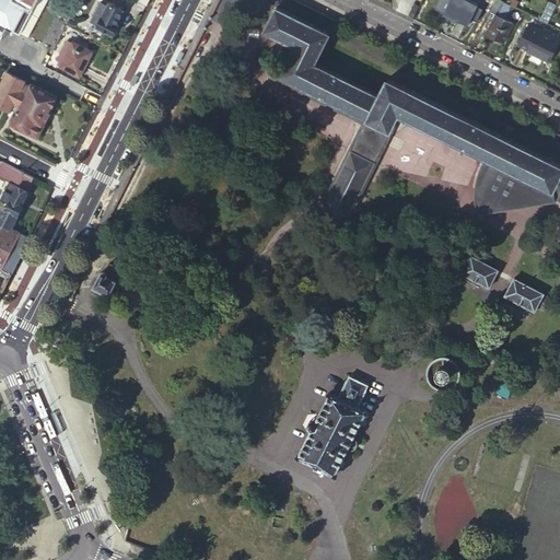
[(0,0),(0,24),(19,34),(33,9),(15,0),(0,0)]
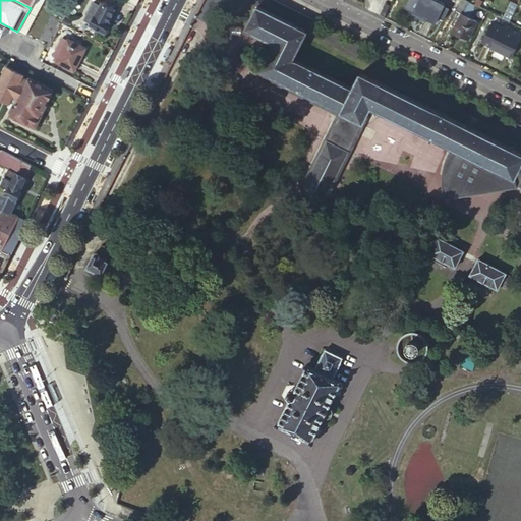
[(43,0),(34,0),(31,8),(17,32),(25,36),(43,0)]
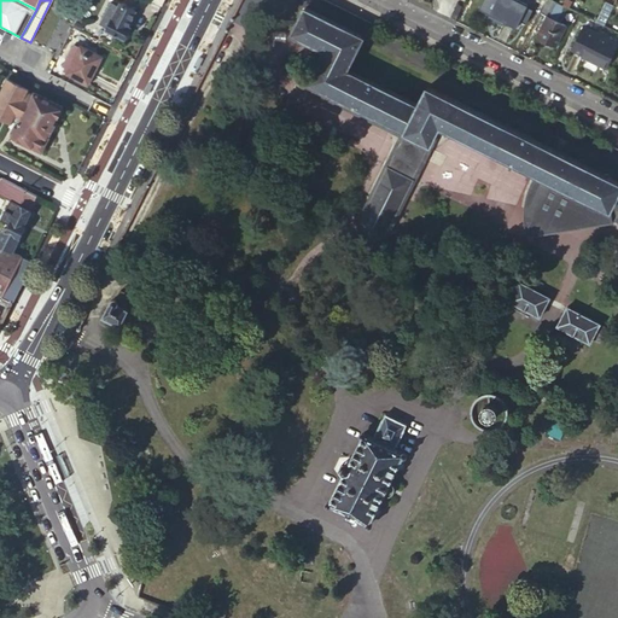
[(526,7),(511,0),(482,0),(478,10),(516,29),(526,7)]
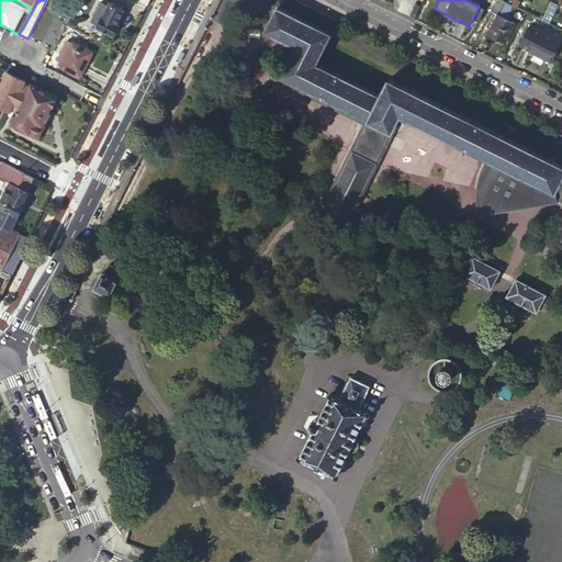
[(513,23),(505,20),(499,17),(505,3),(502,1),(498,0),(496,0),(491,12),(496,15),(486,34),(503,43),(513,23)]
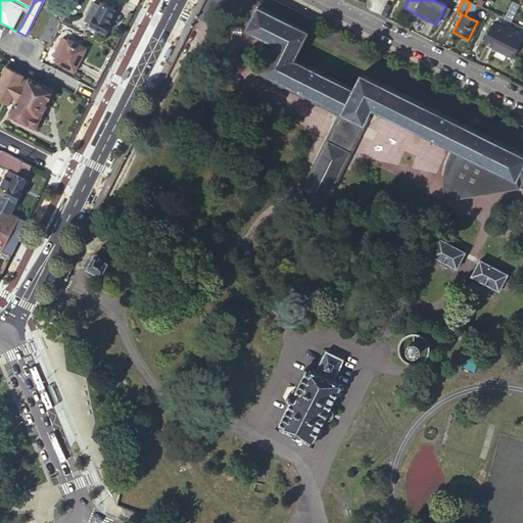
[(99,6),(92,3),(83,20),(91,25),(90,26),(105,34),(110,24),(107,21),(113,8),(101,3),(99,6)]
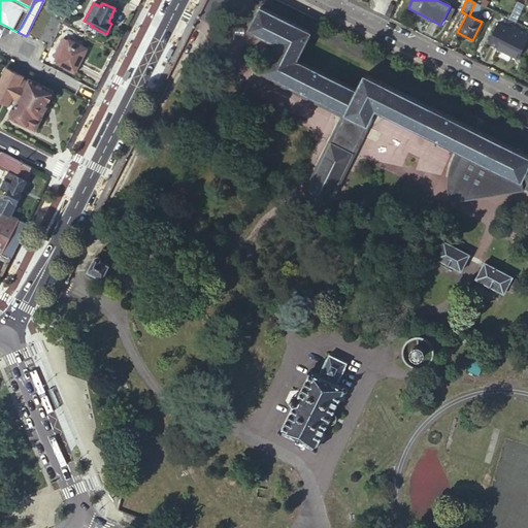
[(474,19),(481,6),(474,3),(469,15),(474,19)]
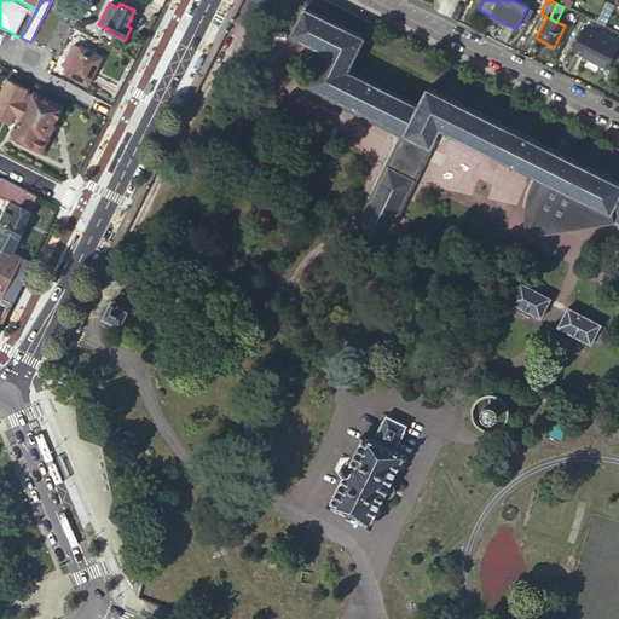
[(605,28),(614,9),(606,5),(597,24),(605,28)]
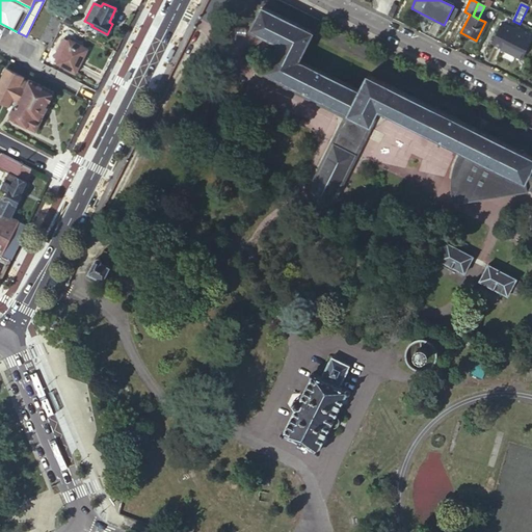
[(266,72),(348,113),(371,125),(379,108),(462,150),(460,153),(458,156),(456,160),(455,163),(454,167),(453,170),(452,175),(451,179),(451,183),(451,187),(451,193),(453,203),(529,193),(531,193),(531,157),(367,76),(360,91),(297,60),(312,32),(262,7),(250,28),(280,44),(266,72)]
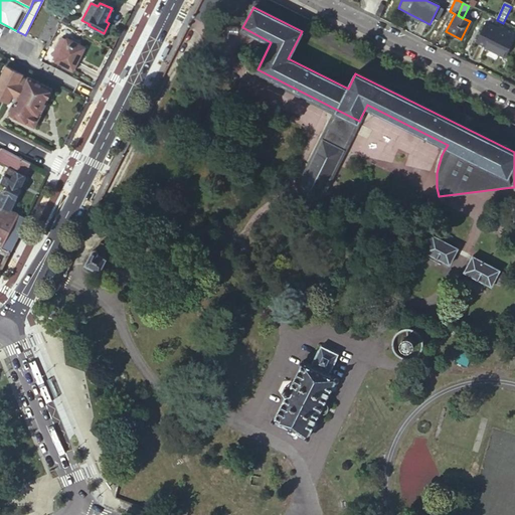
[(513,38),(486,24),(477,42),(504,56),(513,38)]
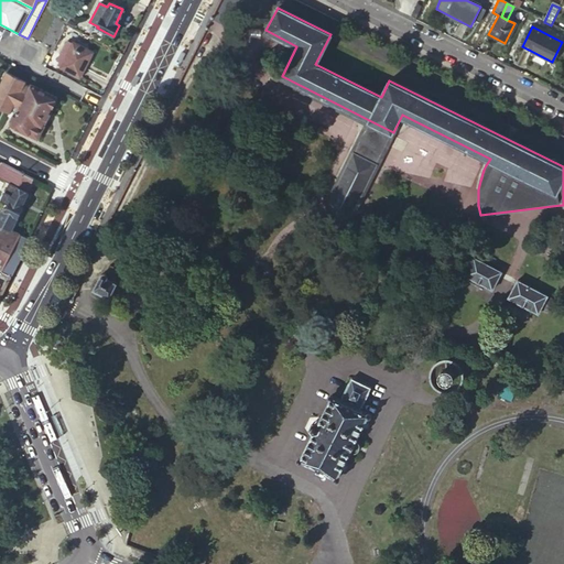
[(71,45),(66,42),(56,62),(58,63),(58,65),(60,66),(60,68),(78,78),(93,52),(73,42),(71,45)]
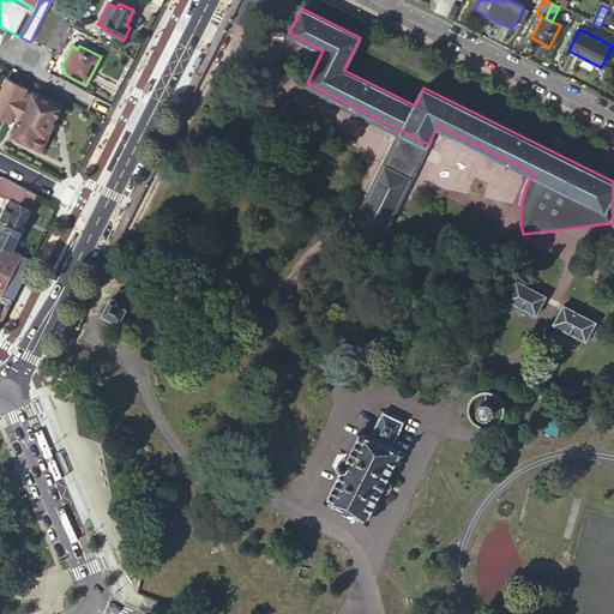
[(0,89),(0,116),(8,121),(10,119),(13,121),(17,122),(10,134),(38,150),(60,107),(32,92),(31,95),(25,91),(25,90),(5,79),(0,89)]
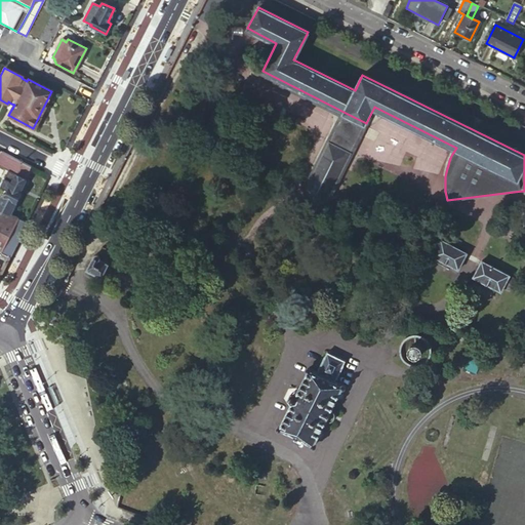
[(366,123),(344,112),(328,143),(351,154),(366,123)]
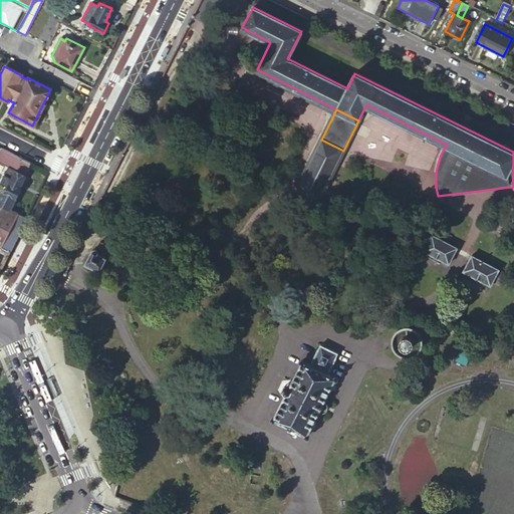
[(343,151),(321,140),(301,182),(300,187),(300,191),(301,193),(302,195),(303,196),(308,199),(310,200),(313,200),(316,200),(319,199),(321,196),(322,195),(343,151)]
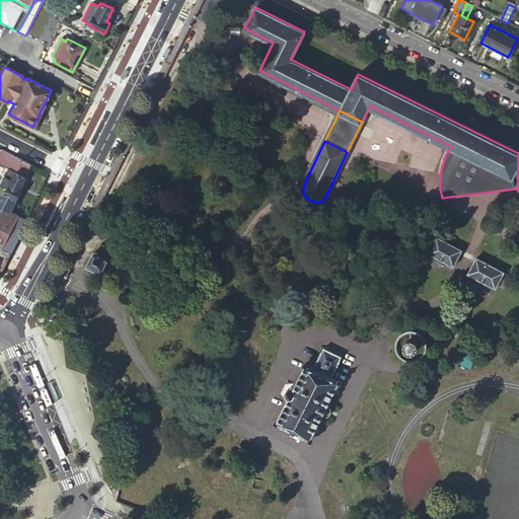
[(0,206),(8,210),(19,190),(17,189),(23,177),(22,176),(28,163),(1,149),(0,151),(0,166),(6,169),(0,179),(0,186),(4,188),(2,193),(0,192),(1,190),(0,189),(0,206)]
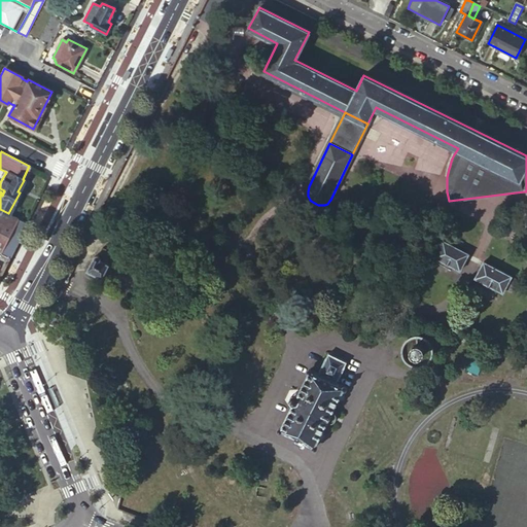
[(26,222),(16,218),(8,213),(0,209),(0,251),(8,255),(20,234),(26,222)]
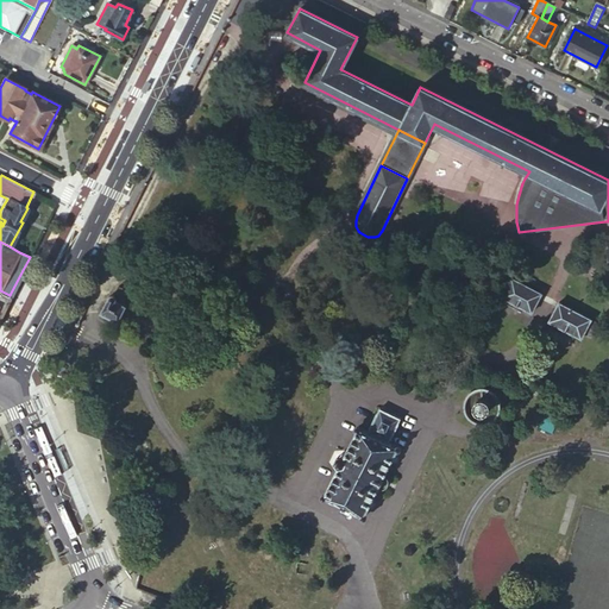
[(503,292),(510,278),(503,274),(496,288),(503,292)]
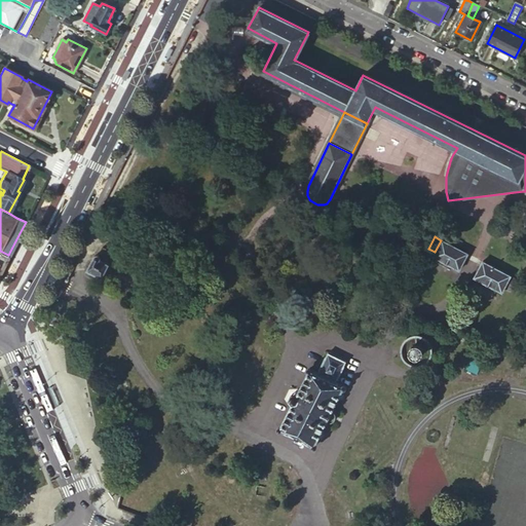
[(442,239),(441,240),(435,252),(433,257),(458,269),(467,252),(442,239)]
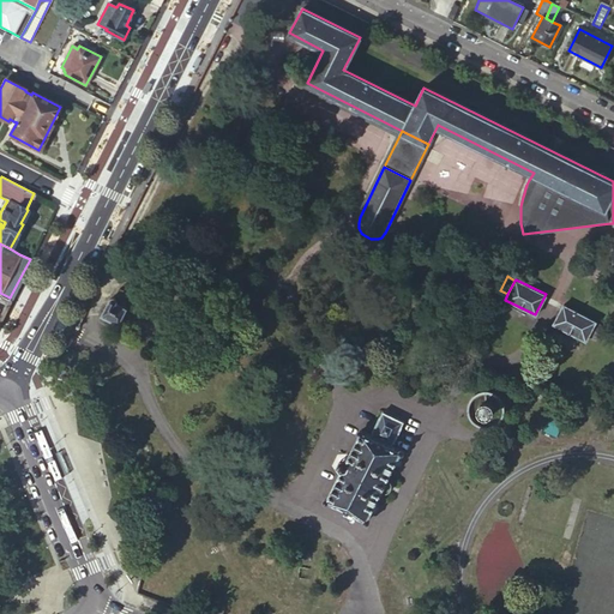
[(121,306),(127,294),(121,290),(116,299),(114,299),(113,298),(112,299),(110,300),(102,317),(109,321),(121,327),(130,309),(121,306)]
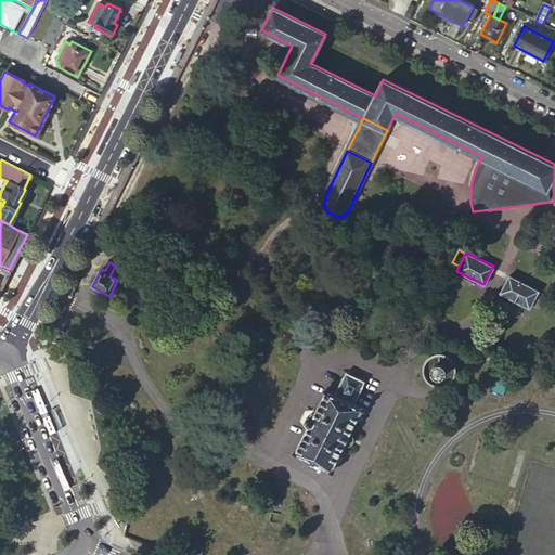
[(121,269),(115,266),(110,276),(117,280),(121,269)]
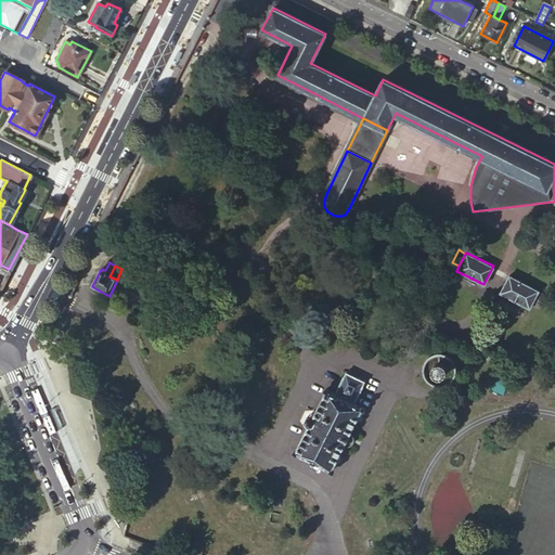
[(531,305),(537,292),(538,291),(508,275),(499,294),(528,309),(531,305)]
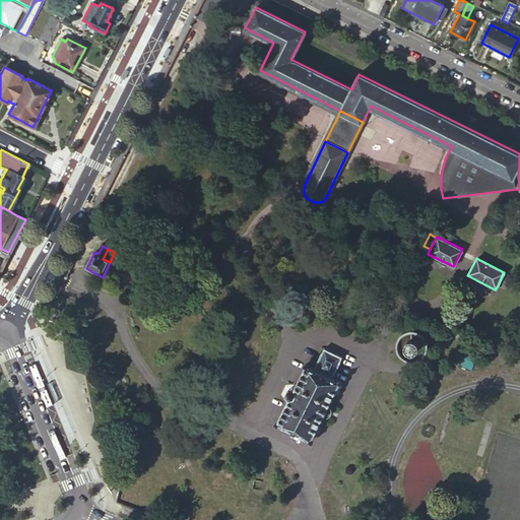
[(509,276),(503,273),(498,285),(503,288),(509,276)]
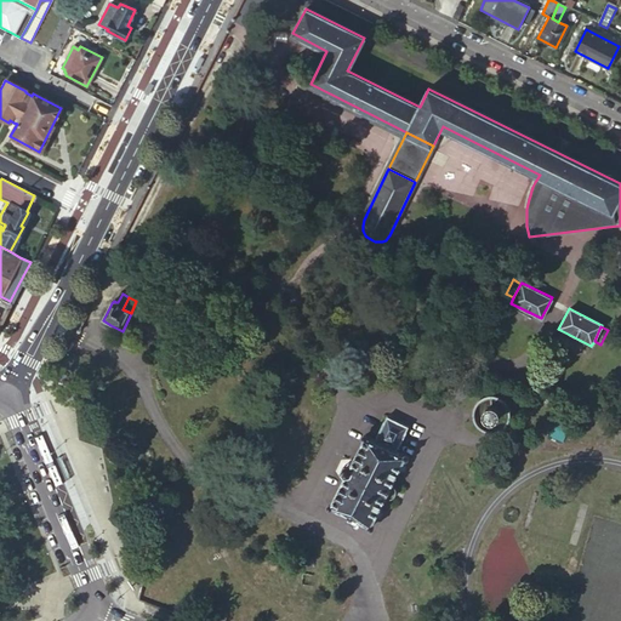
[(508,415),(508,412),(508,408),(507,405),(506,402),(505,400),(502,398),(499,396),(497,396),(495,394),(491,394),(488,394),(486,394),(484,394),(482,396),(480,397),(478,399),(476,400),(476,402),(473,404),(472,408),(472,409),(472,411),(472,412),(472,415),(472,417),(473,419),(473,420),(474,422),(477,425),(479,427),(482,429),(484,429),(485,431),(489,431),(493,431),(496,429),(500,428),(501,427),(503,426),(505,425),(506,422),(507,419),(508,415)]
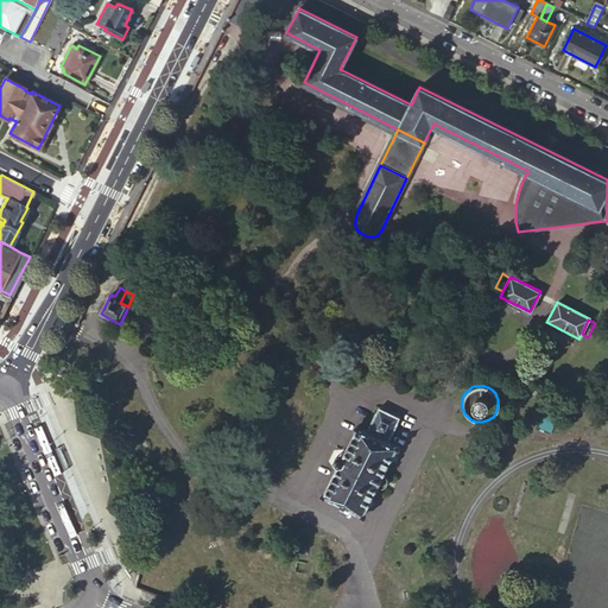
[(399,417),(378,406),(375,411),(374,411),(366,426),(367,428),(366,430),(355,425),(321,494),(361,514),(375,486),(377,486),(378,486),(380,486),(381,486),(382,485),(384,483),(385,482),(385,480),(385,479),(385,477),(384,474),(381,473),(396,445),(386,441),(387,436),(390,437),(399,417)]
